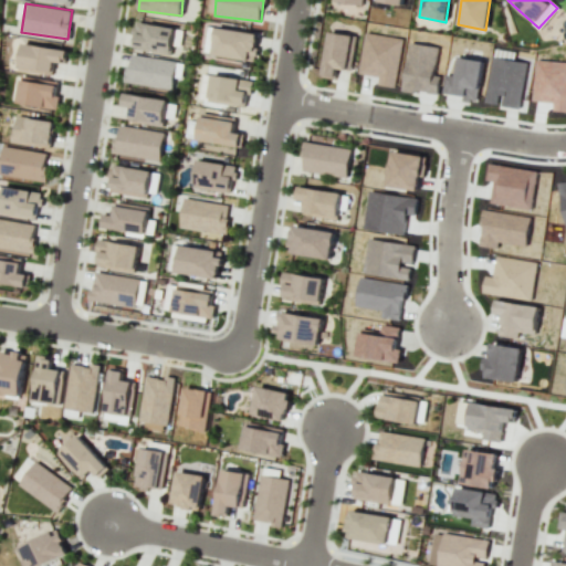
[(169,54),(175,29),(136,21),(134,31),(136,32),(134,48),(169,54)]
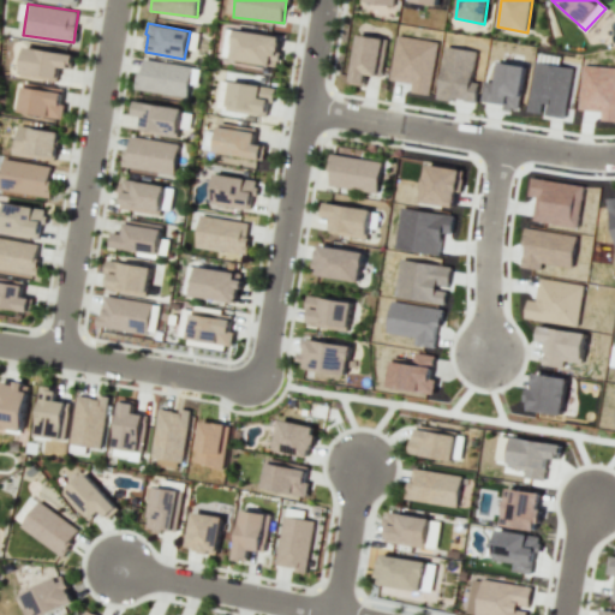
[(234,29),(230,59),(276,67),(281,37),(234,29)]
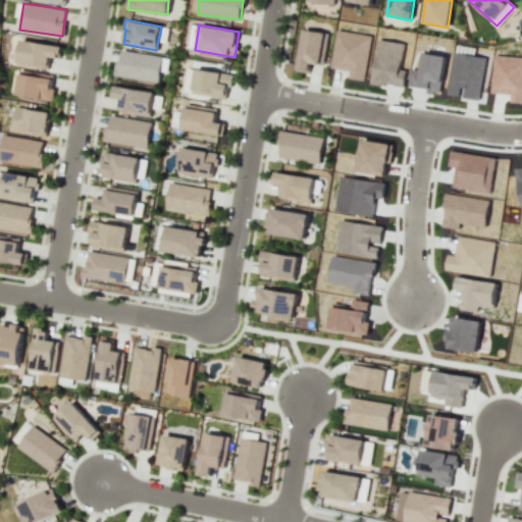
[(309,72),(310,63),(323,65),(328,34),(303,30),(297,70),(309,72)]
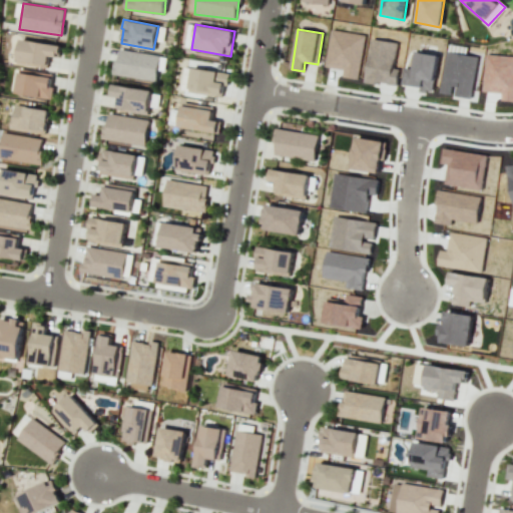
[(47,68),(49,56),(59,57),(61,44),(19,39),(16,64),(47,68)]
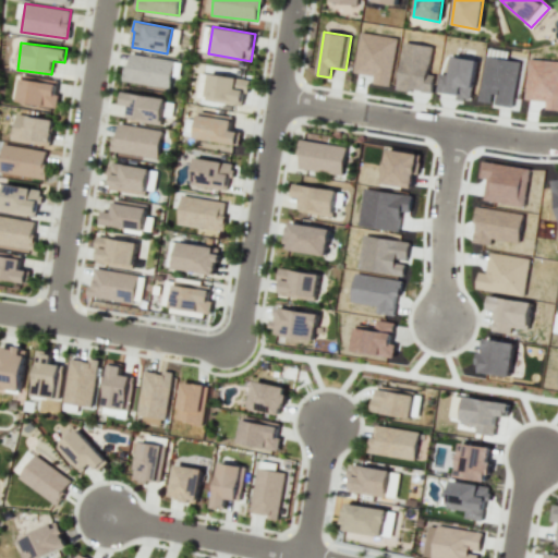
[(249,77),(207,74),(205,100),(241,104),(242,93),(247,93),(249,77)]
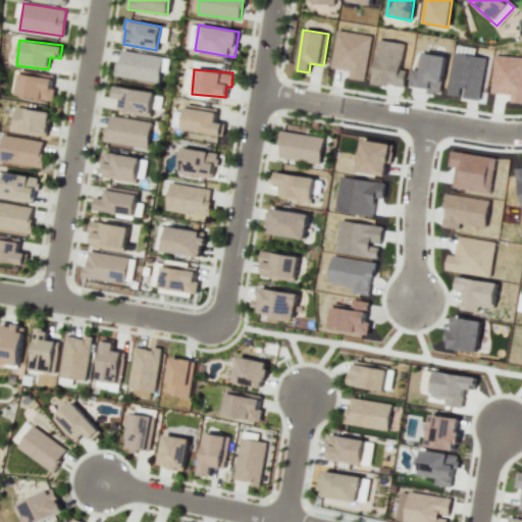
[(53,75),(18,70),(15,95),(53,100),(55,88),(52,88),(53,75)]
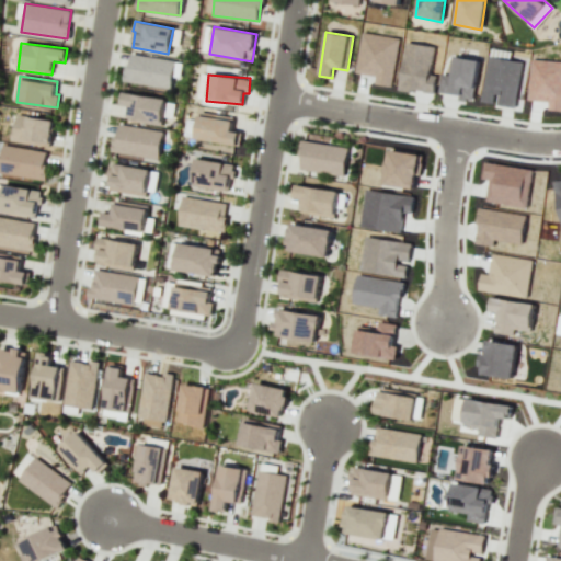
[(123,92),(121,104),(129,106),(127,118),(161,125),(163,116),(172,118),(174,102),(123,92)]
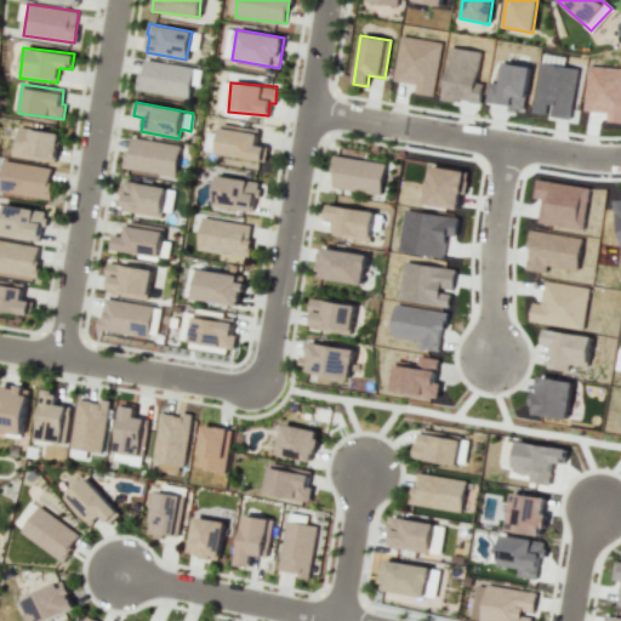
[(258,130),(221,123),(215,153),(265,163),(267,147),(255,144),(258,130)]
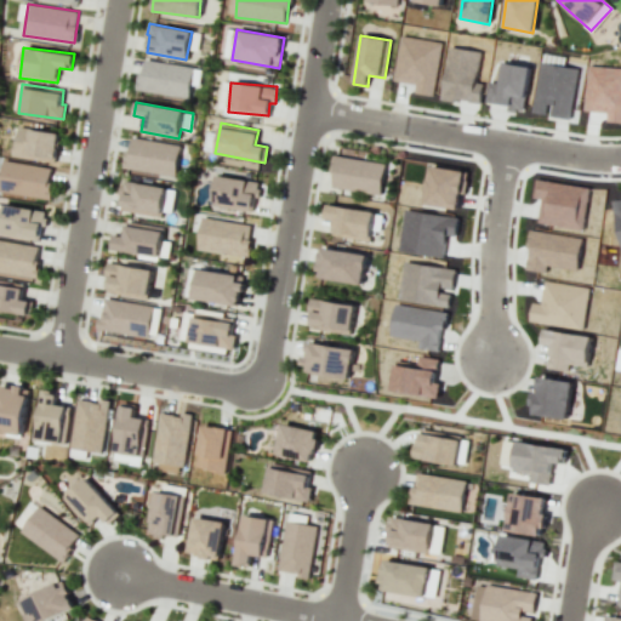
[(12,155),(56,163),(60,134),(17,126),(12,155)]
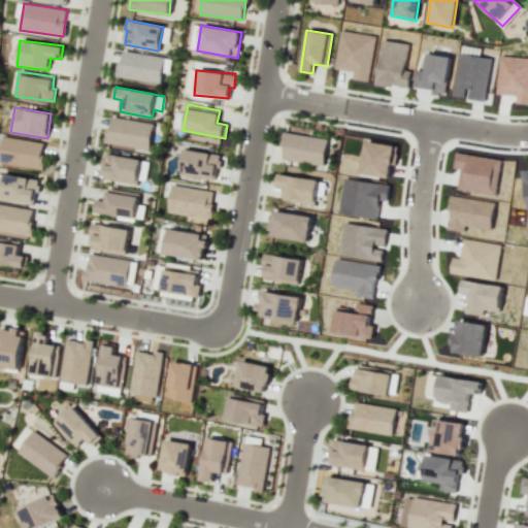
[(154,124),(110,116),(104,146),(132,152),(132,147),(149,151),(154,124)]
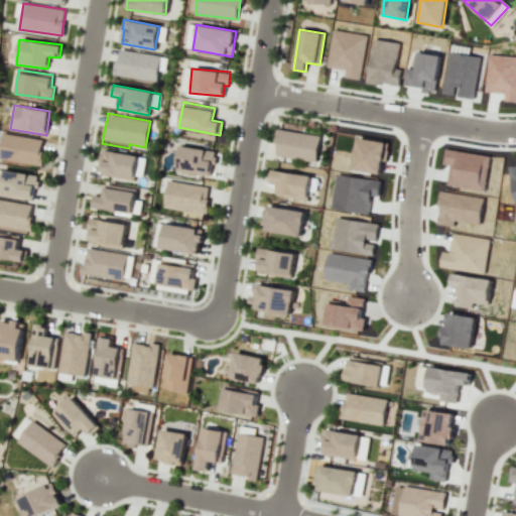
[(274,155),(316,162),(320,136),(278,129),(274,155)]
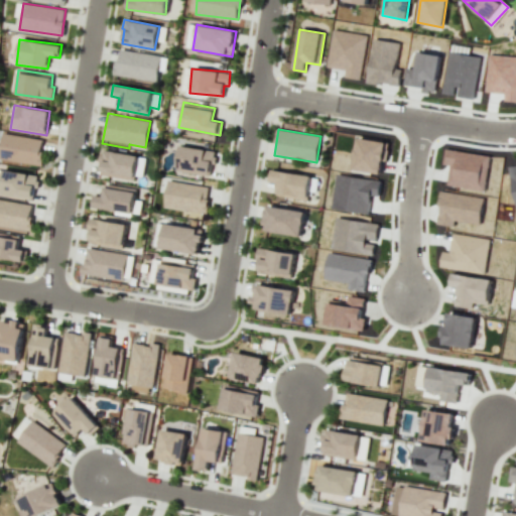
[(0,160),(40,164),(43,138),(1,134),(0,145),(0,160)]
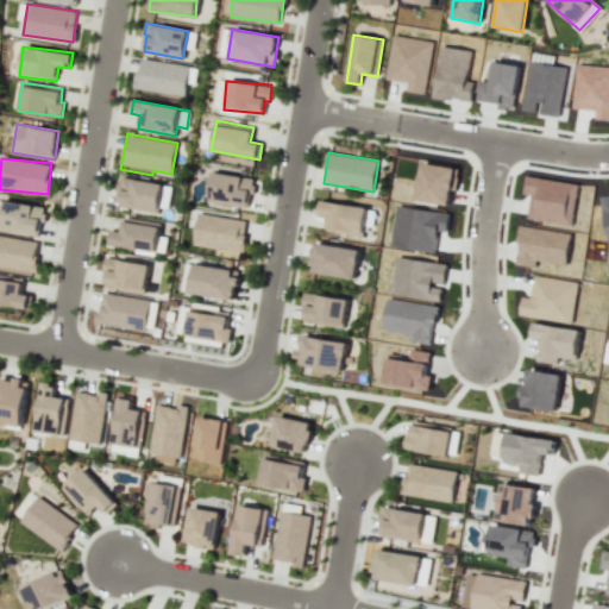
[(252,194),(255,180),(213,171),(207,201),(248,208),(250,193),(252,194)]
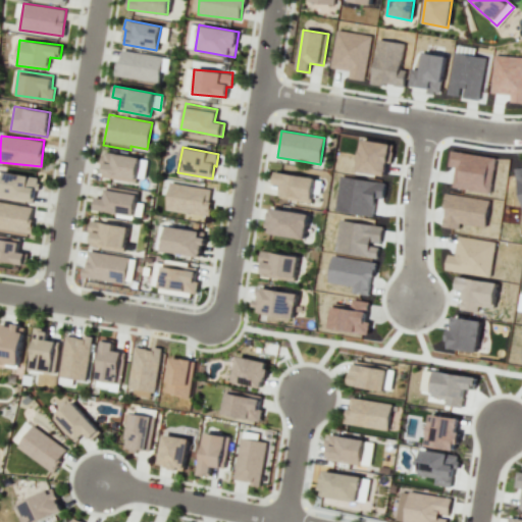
[(101,176),(144,181),(146,158),(103,153),(101,176)]
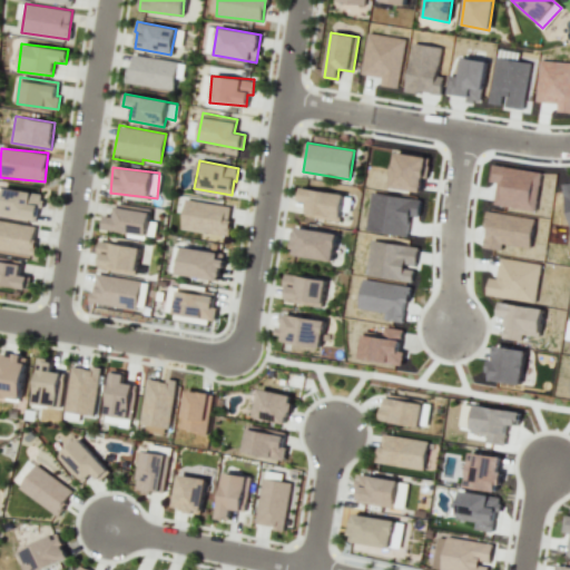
[(338,222),(344,195),(301,187),(298,200),(307,202),(305,216),(338,222)]
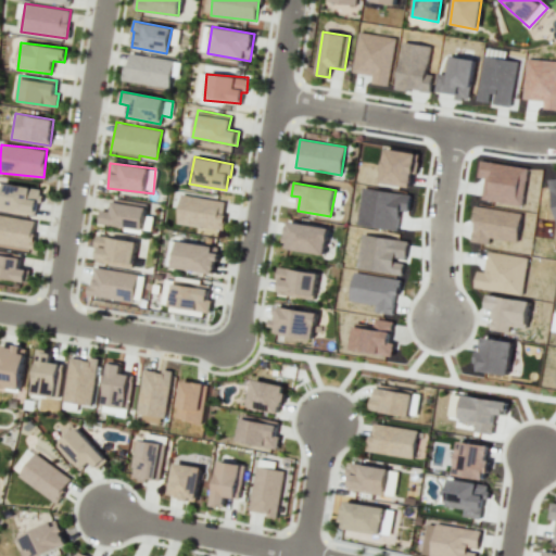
[(0,198),(0,210),(35,214),(37,200),(39,200),(40,189),(2,184),(0,198)]
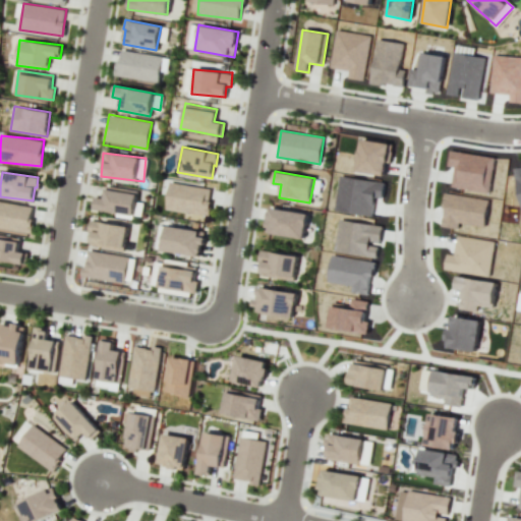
[(165,208),(208,216),(212,189),(169,181),(165,208)]
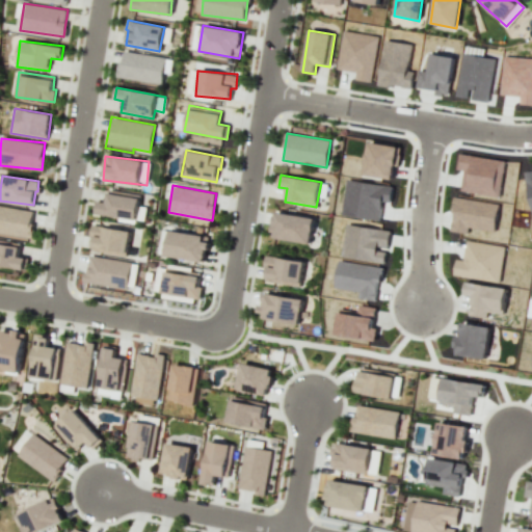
[(98,201),(96,213),(135,220),(140,195),(108,189),(106,203),(98,201)]
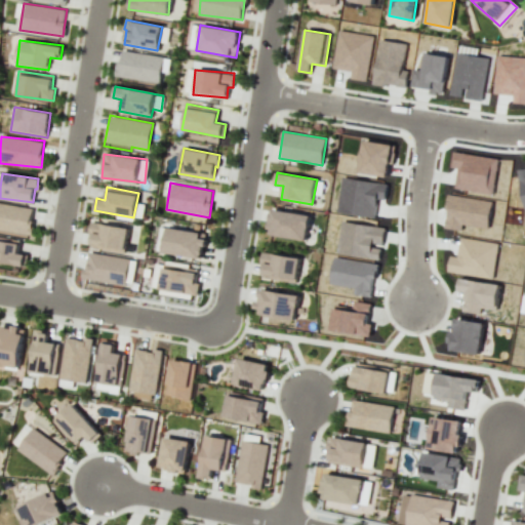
[(34,209),(0,202),(0,230),(30,235),(34,209)]
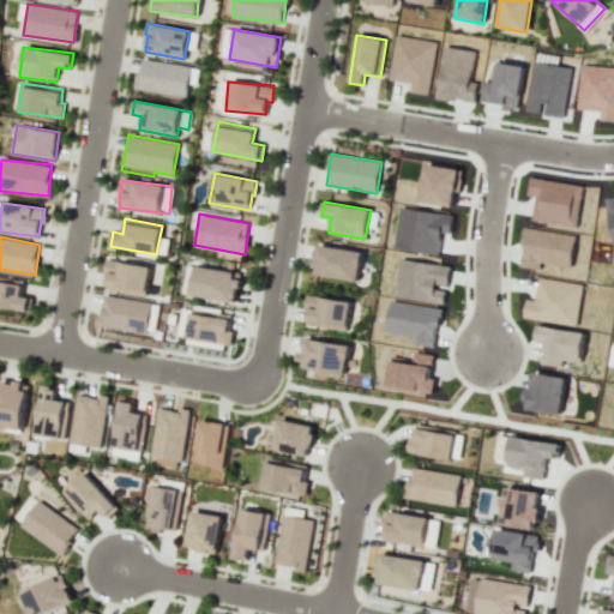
[(357,282),(362,252),(318,244),(312,274),(357,282)]
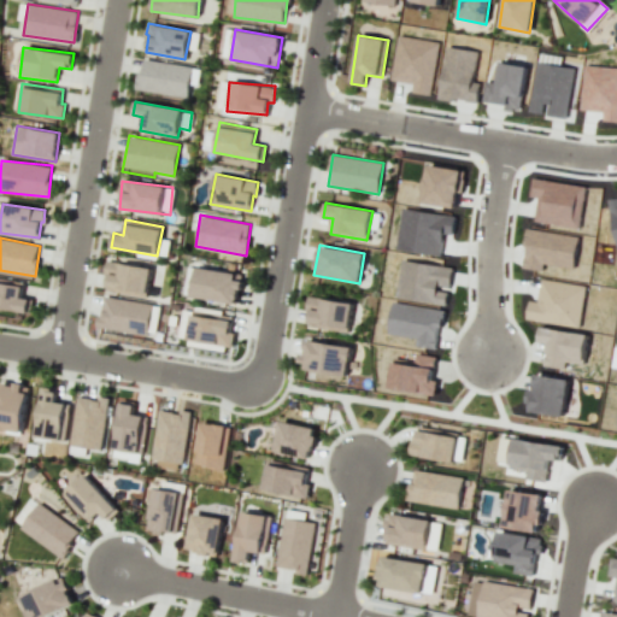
[(146,297),(151,268),(109,262),(104,291),(146,297)]
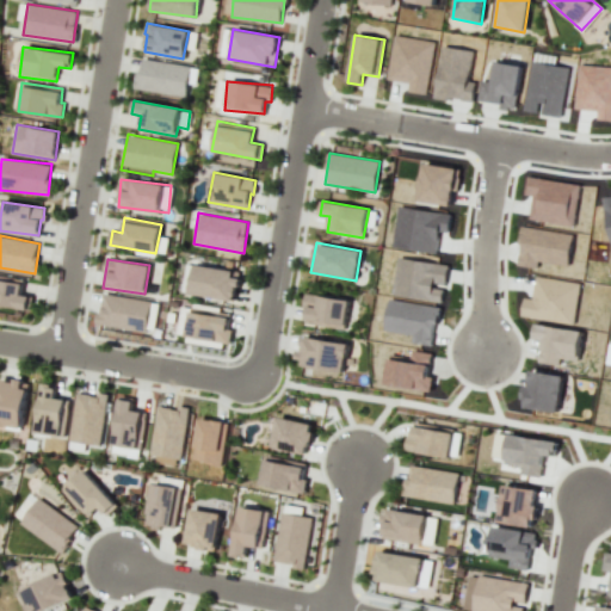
[(240,271),(195,265),(190,295),(235,301),(240,271)]
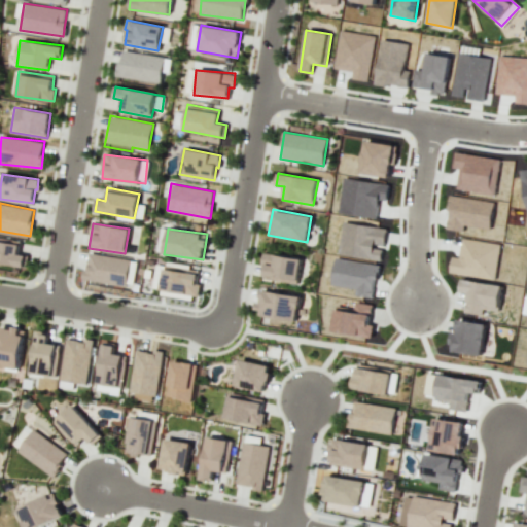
[(0,262),(25,267),(27,255),(19,253),(21,241),(0,237),(0,262)]
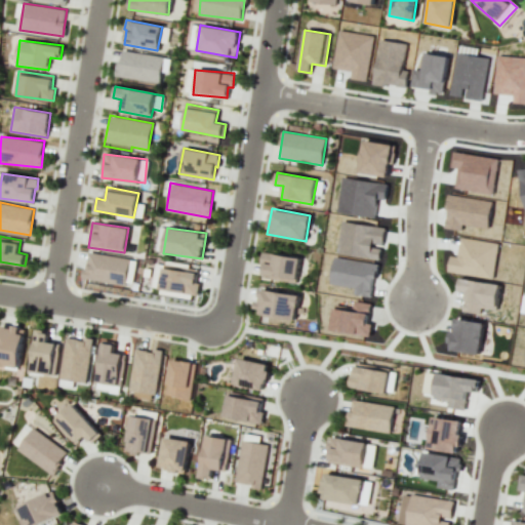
[(82,278),(125,286),(129,259),(87,251),(82,278)]
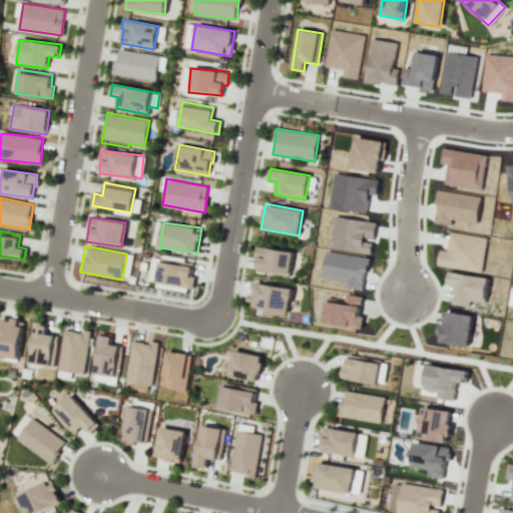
[(254,272),(290,276),(293,250),(258,246),(254,272)]
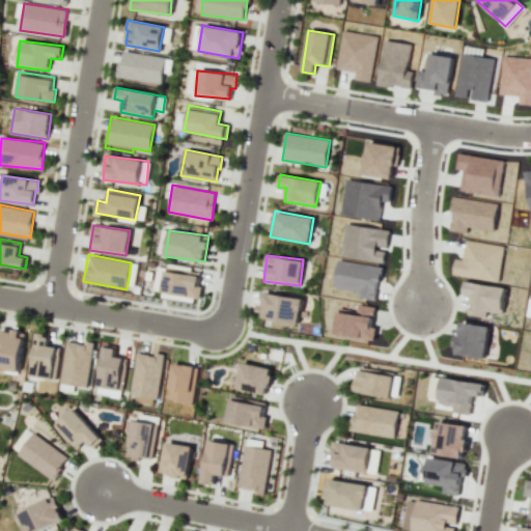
[(299,324),(302,299),(262,292),(258,317),(299,324)]
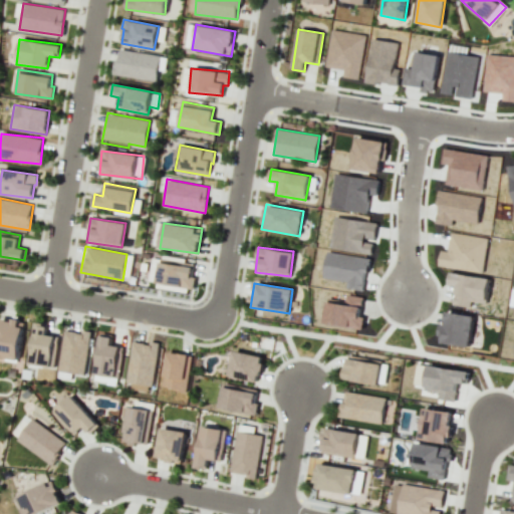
[(25,322),(0,317),(0,318),(0,357),(18,360),(25,322)]
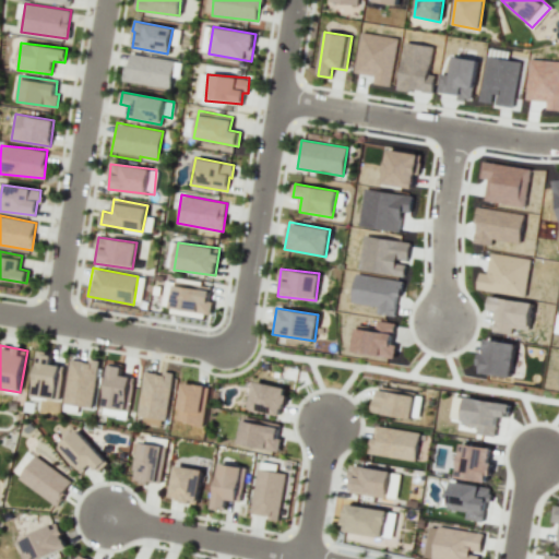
[(63,366),(50,364),(51,353),(38,351),(32,396),(58,400),(63,366)]
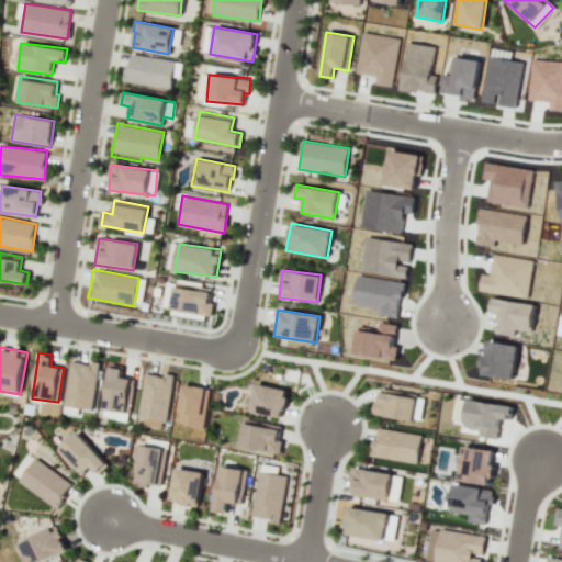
[(65,406),(92,409),(98,363),(69,360),(65,406)]
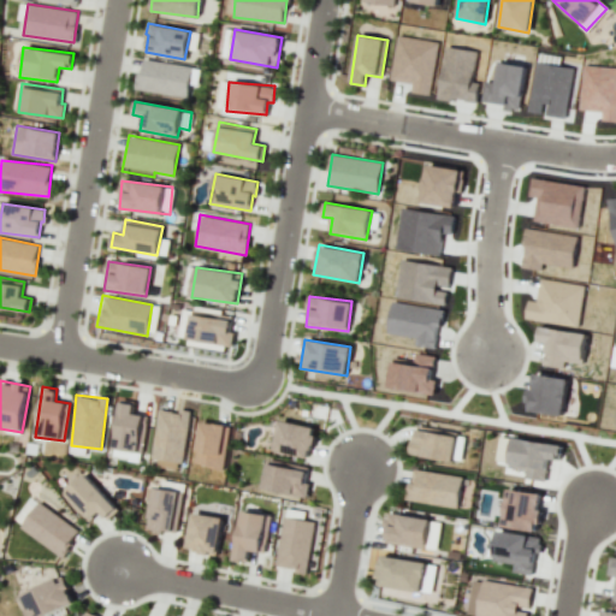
[(273,451),(309,458),(315,428),(280,420),(273,451)]
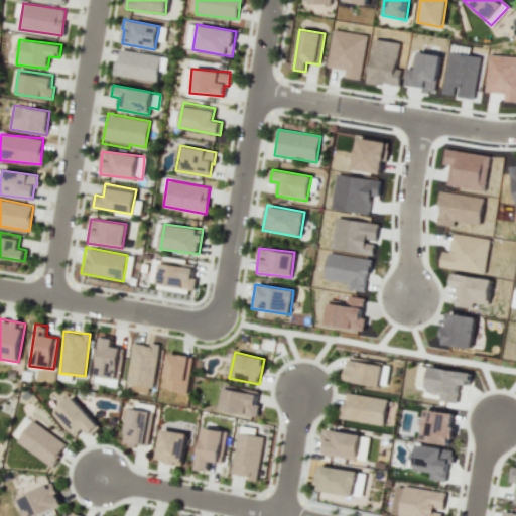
[(163,389),(187,391),(191,356),(166,354),(163,389)]
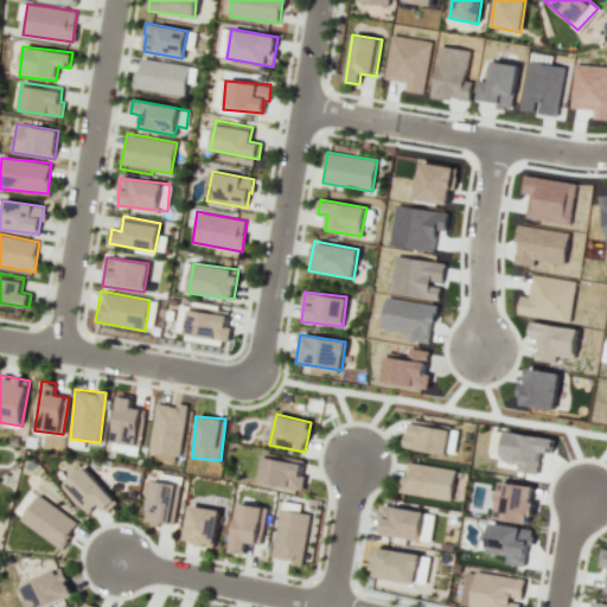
[(402,447),(454,455),(458,429),(410,422),(409,435),(404,434),(402,447)]
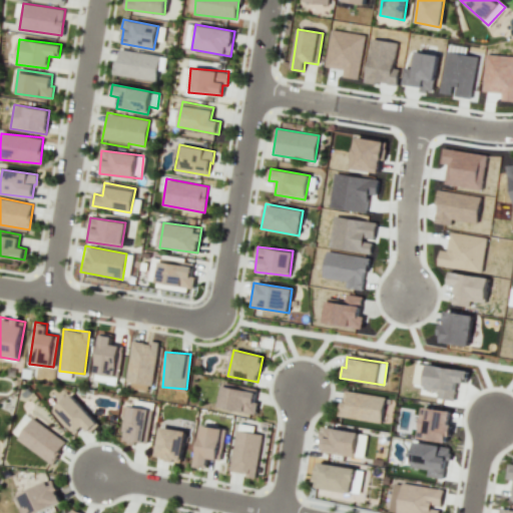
[(423,390),(438,392),(437,399),(454,401),(456,382),(466,383),(468,370),(426,365),(423,390)]
